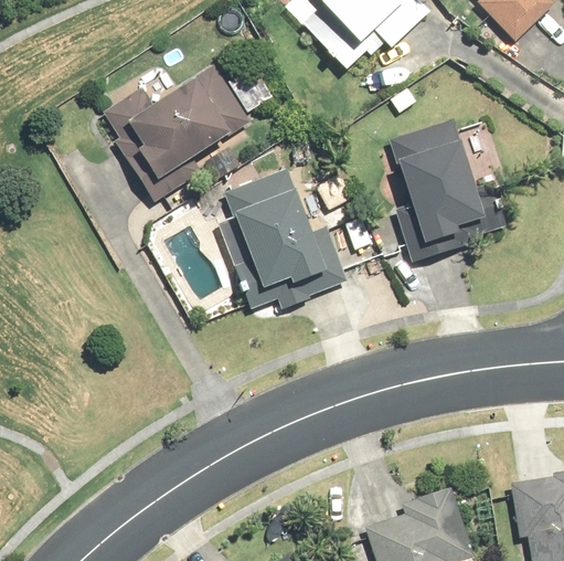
[(431,10),(422,0),(319,0),(320,1),(299,21),(346,70),(366,49),(371,54),(385,41),(391,48),(431,10)]
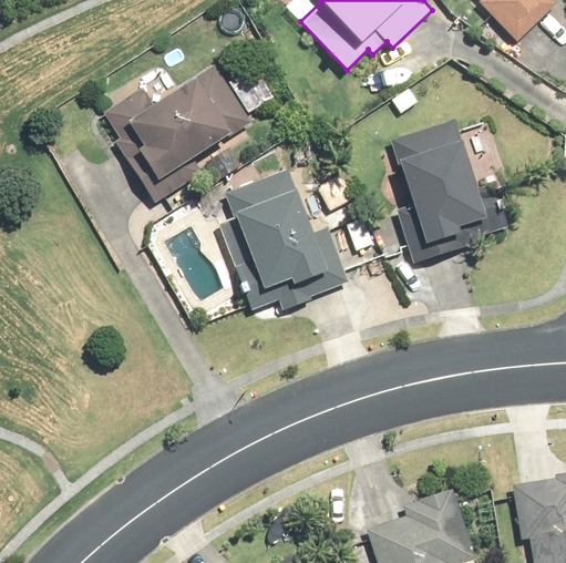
[(477,0),(516,40),(556,2),(554,0),(477,0)]
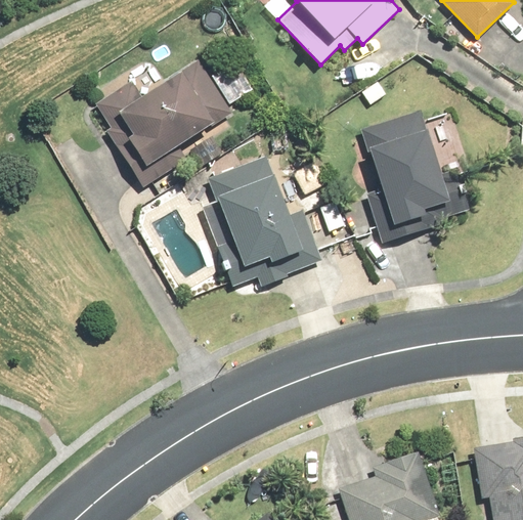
[(132,79),(95,101),(146,184),(187,160),(178,144),(230,113),(200,62),(143,96),(132,79)]
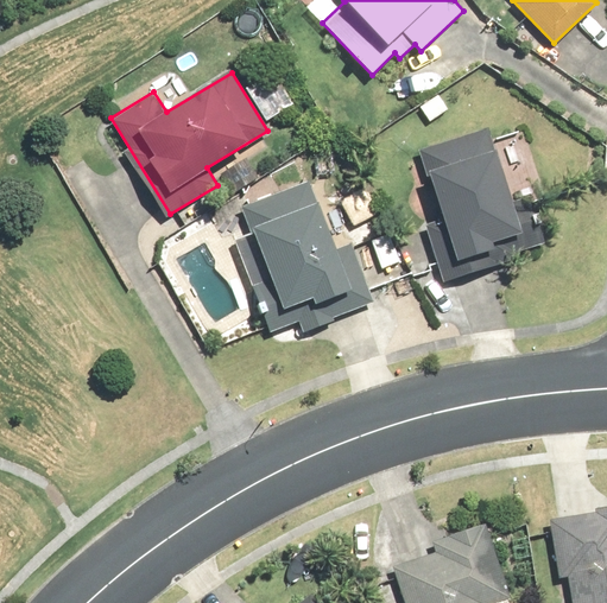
[(488,126),(417,147),(440,217),(425,222),(444,281),(511,261),(509,253),(545,241),(539,223),(522,229),(488,126)]
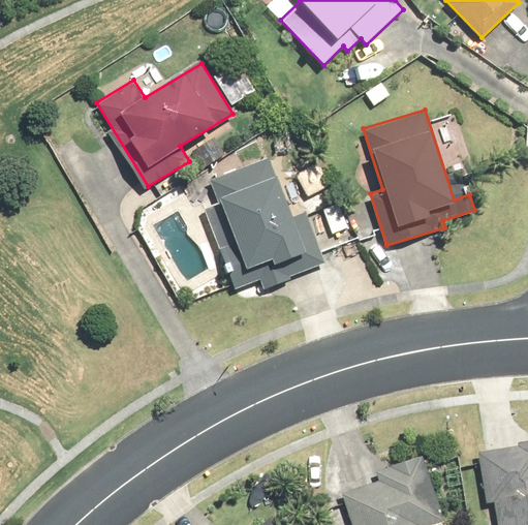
[(269,155),(208,178),(215,197),(204,202),(236,286),(260,278),(265,288),(290,278),(289,274),(325,260),(306,211),(291,216),(269,155)]
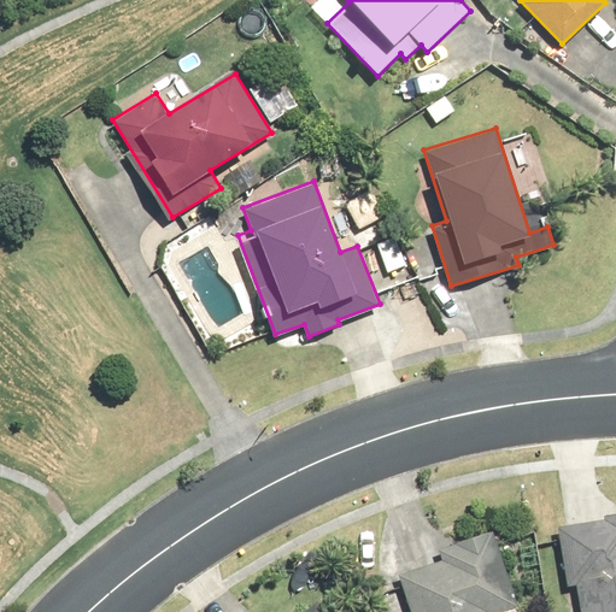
[(576,582),(581,611),(615,611),(615,510),(604,512),(604,516),(558,524),(568,583),(576,582)]
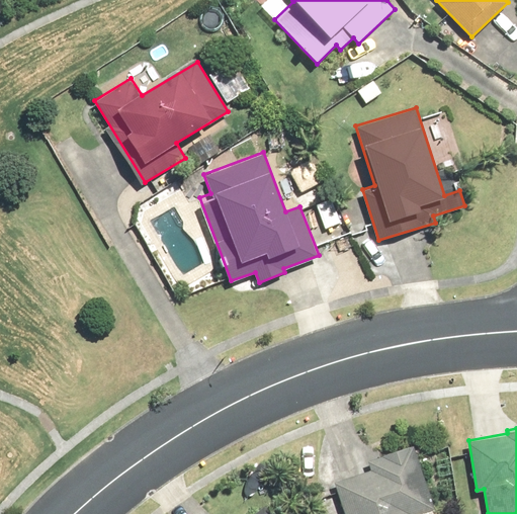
[(336,481),(347,513),(413,513),(436,506),(415,441),(382,452),(382,453),(369,458),(372,468),(336,481)]
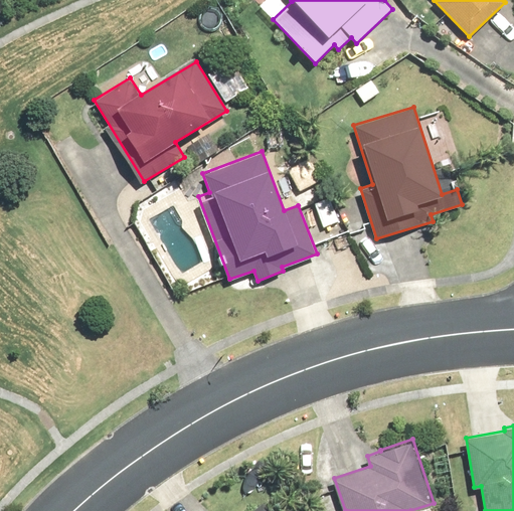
[(277,510),(267,499),(251,510),(277,510)]
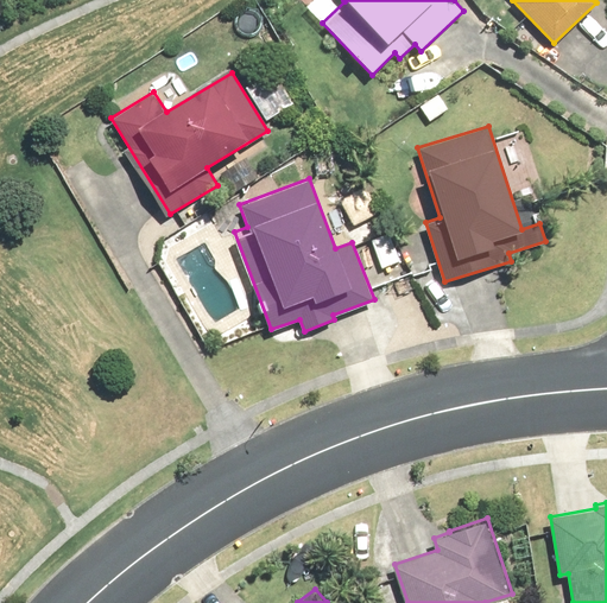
All buildings are outlined.
